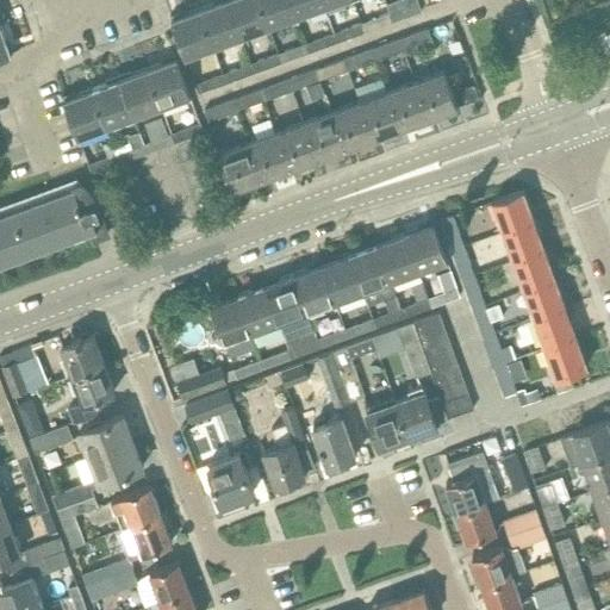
[(213,47),(241,36),(228,0),(219,0),(199,7),(213,47)]
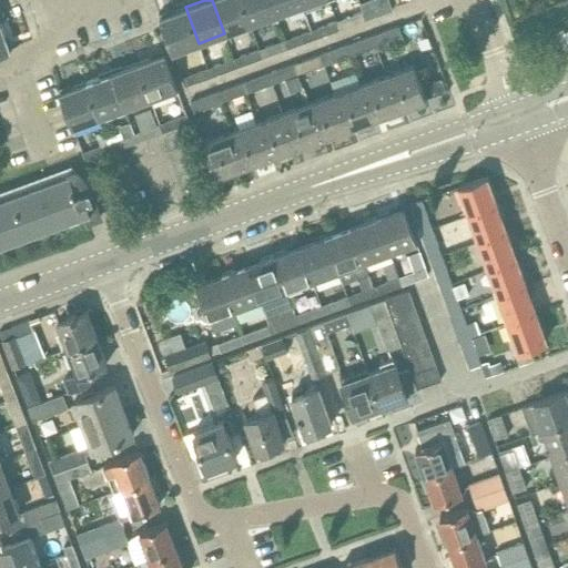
[(212,0),(224,33),(250,24),(241,0),(212,0)]
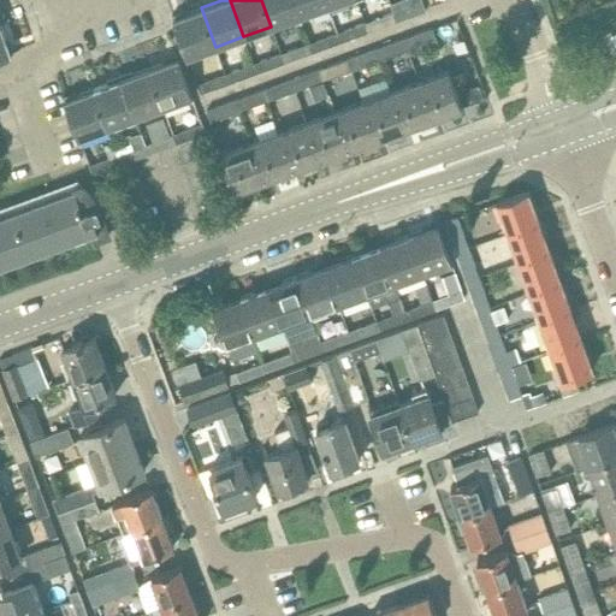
[(261,0),(271,27),(300,16),(292,0),(261,0)]
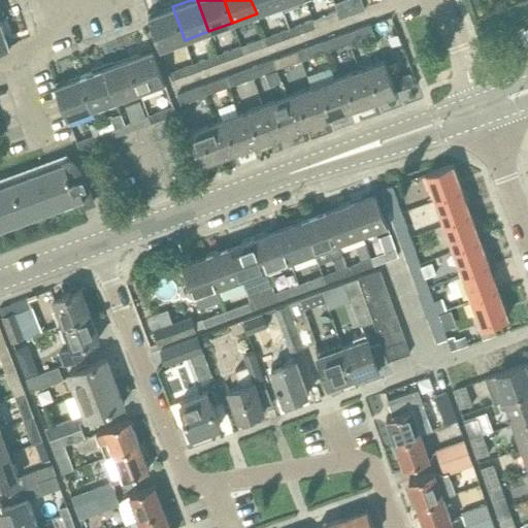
[(251,0),(257,13),(281,4),(278,0),(251,0)]
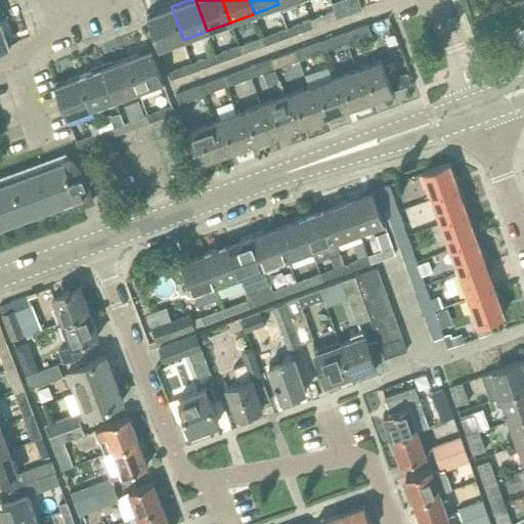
[(337,18),(343,15),(362,8),(358,0),(339,0),(332,3),(335,10),(337,18)]
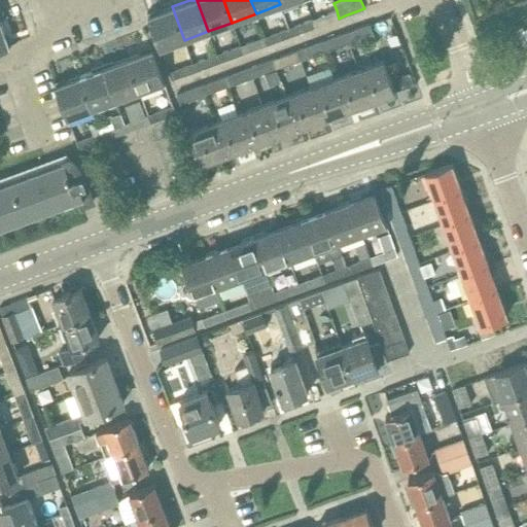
[(305,22),(294,26),(296,34),(316,27),(313,19),(306,1),(299,3),(305,22)]
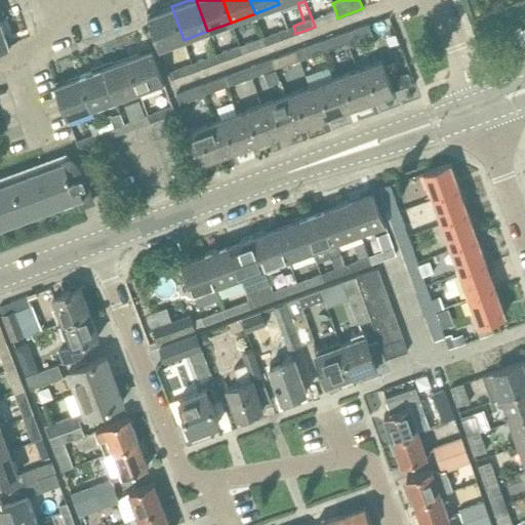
[(160,48),(178,41),(184,40),(171,6),(148,15),(160,48)]
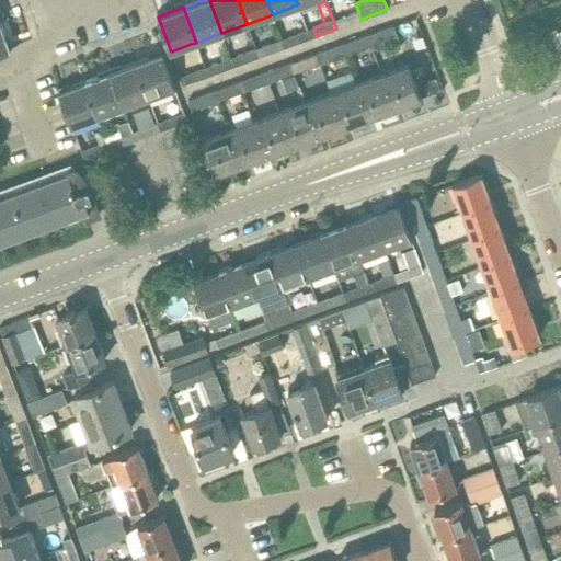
[(358,11),(339,19),(342,26),(361,20),(358,11)]
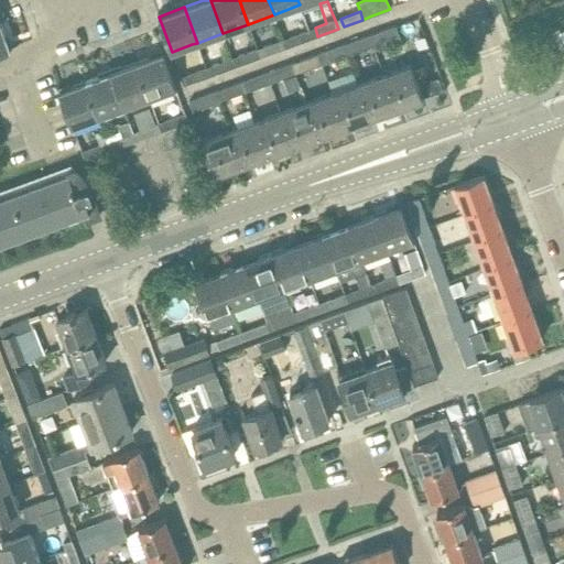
[(0,52),(10,49),(1,22),(0,22),(0,52)]
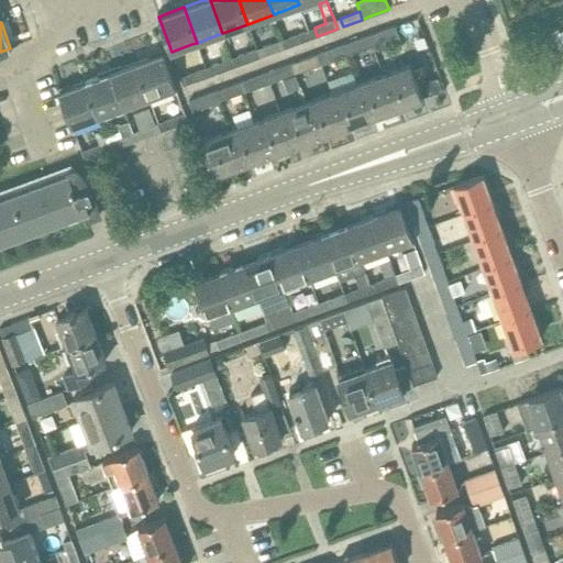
[(374,48),(379,46),(400,40),(396,24),(368,34),(373,44),(374,48)]
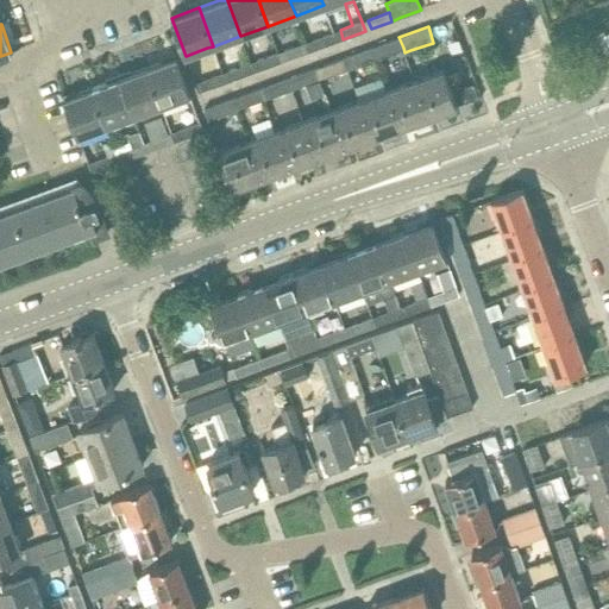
[(328,35),(312,41),(315,50),(338,42),(334,32),(328,35)]
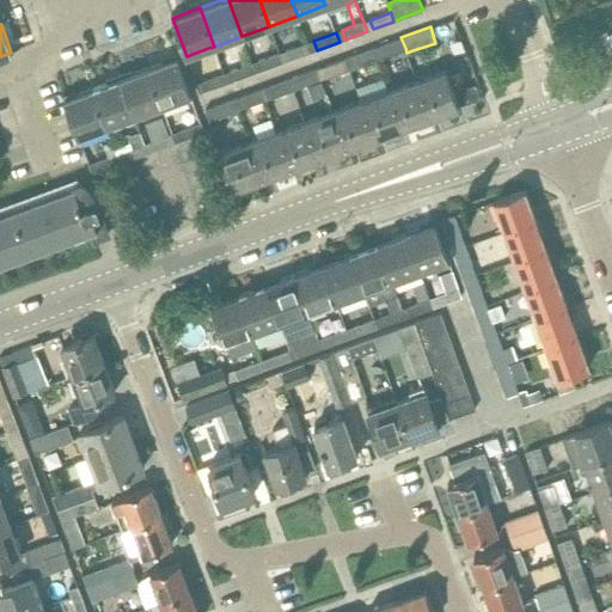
[(377,59),(405,48),(401,37),(373,47),(377,59)]
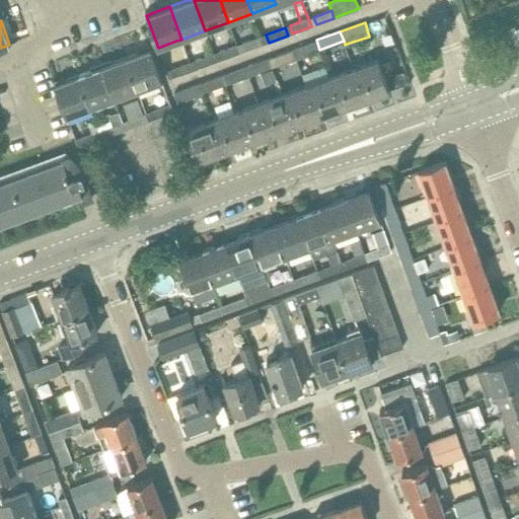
[(261,36),(241,44),(244,51),(264,44),(261,36)]
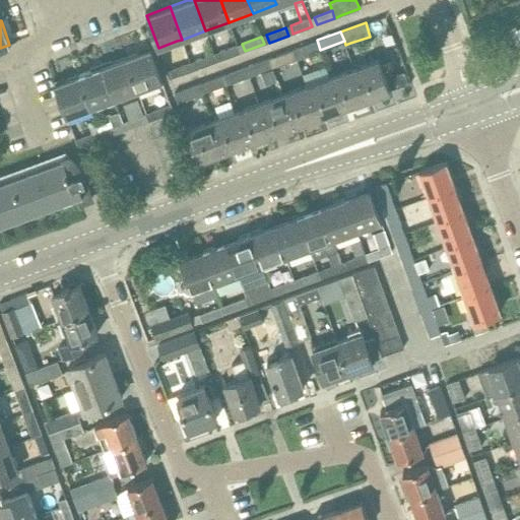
[(317,40),(294,48),(297,58),(305,55),(318,50),(320,50),(317,40)]
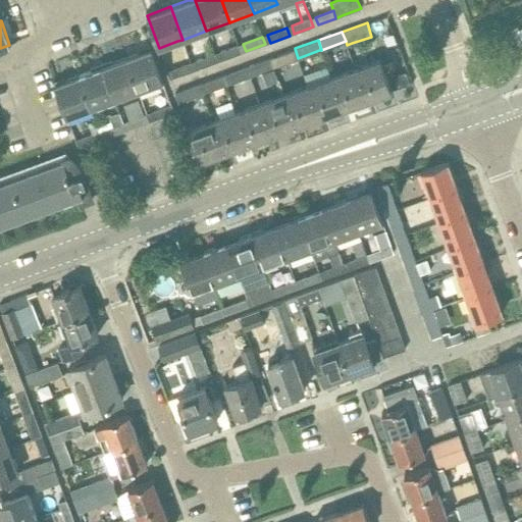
[(238,46),(220,52),(223,60),(241,53),(238,46)]
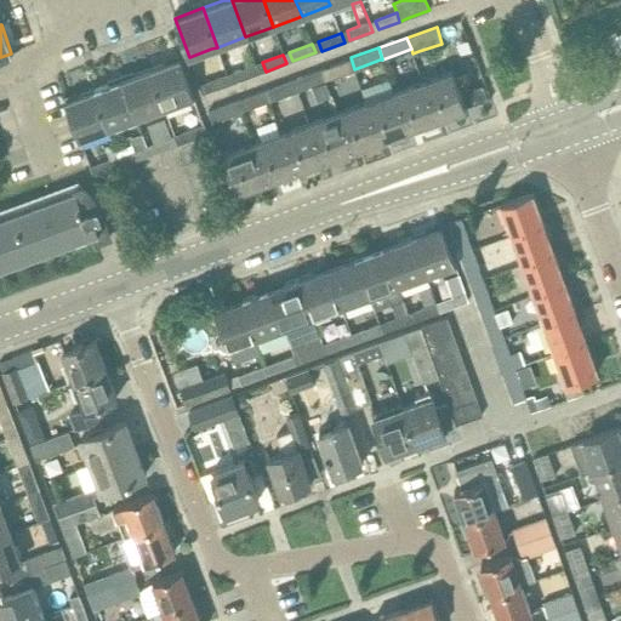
[(164,107),(171,104),(193,97),(180,57),(149,68),(164,107)]
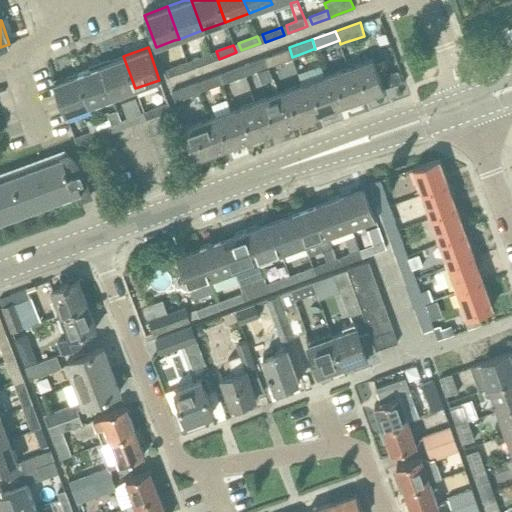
[(276,85),(286,82),(279,61),(292,57),(289,47),(265,55),(269,65),(276,85)]
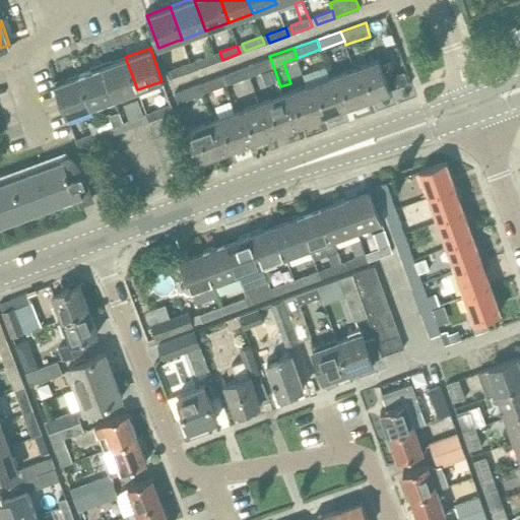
[(208,56),(195,61),(198,68),(217,62),(214,54),(213,54),(208,56)]
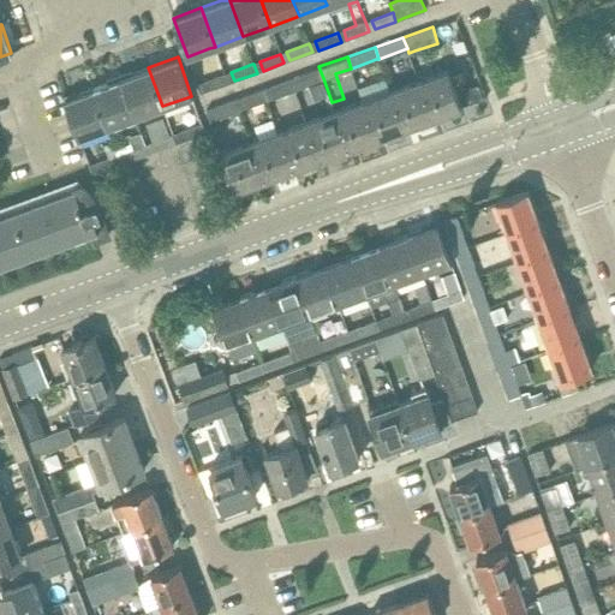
[(294,88),(323,78),(318,66),(291,77),(294,88)]
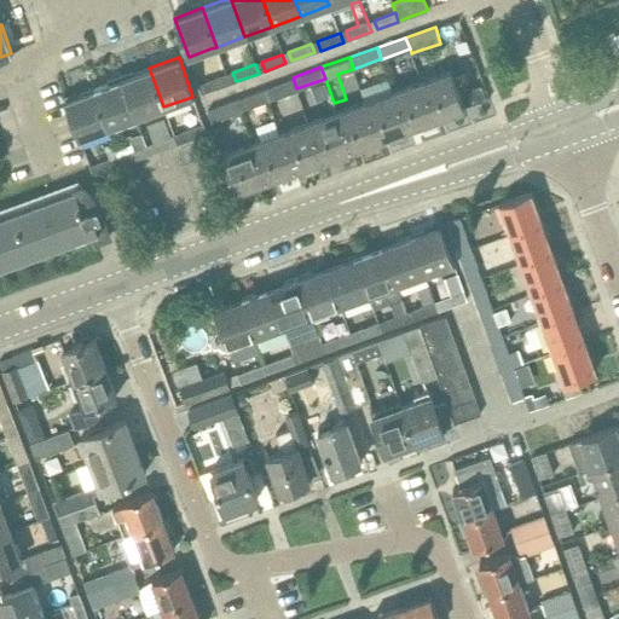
[(136,117),(163,106),(149,68),(121,79),(136,117)]
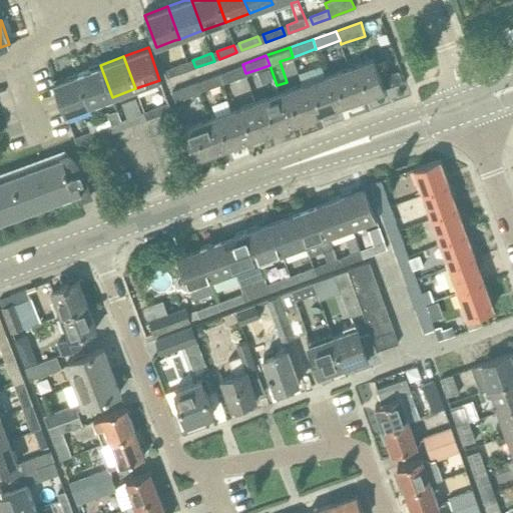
[(355,65),(349,67),(361,98),(370,94),(371,97),(383,93),(382,90),(385,89),(373,58),(355,65)]
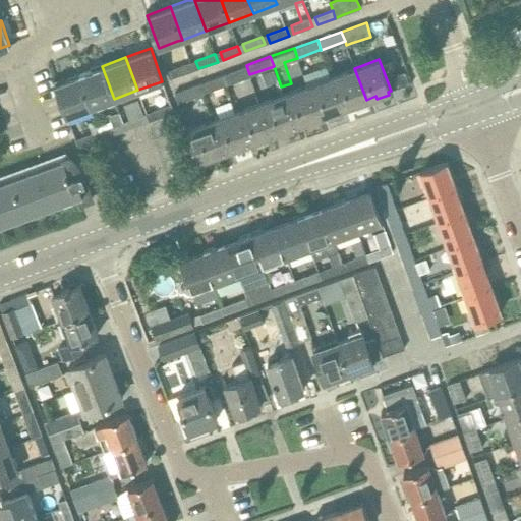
[(191,63),(172,70),(175,77),(193,70),(191,63)]
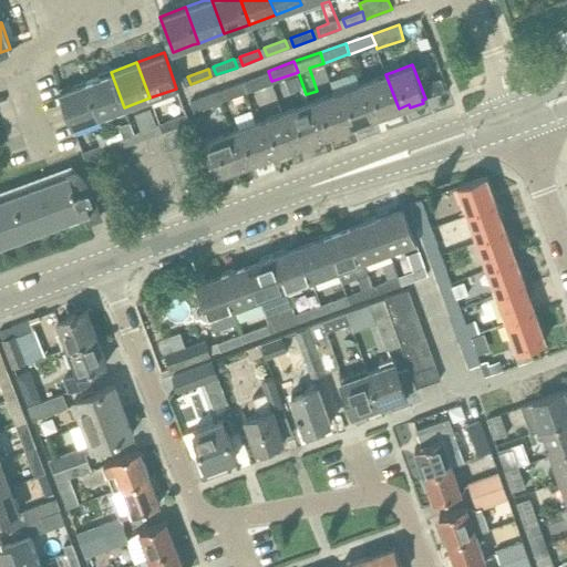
[(246,90),(271,81),(268,71),(241,80),(246,90)]
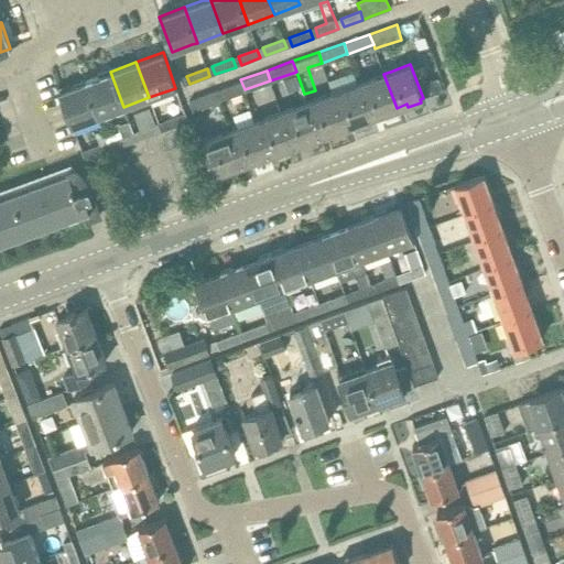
[(98,117),(123,107),(110,72),(85,80),(98,117)]
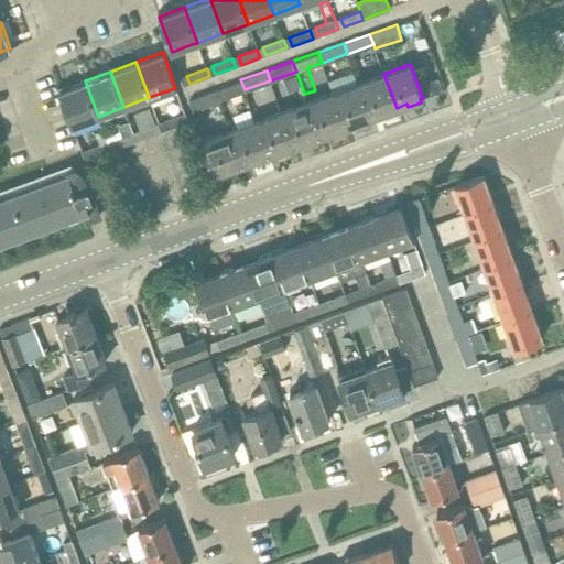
[(383,74),(358,84),(370,117),(381,114),(382,117),(396,112),(394,108),(397,108),(383,74)]
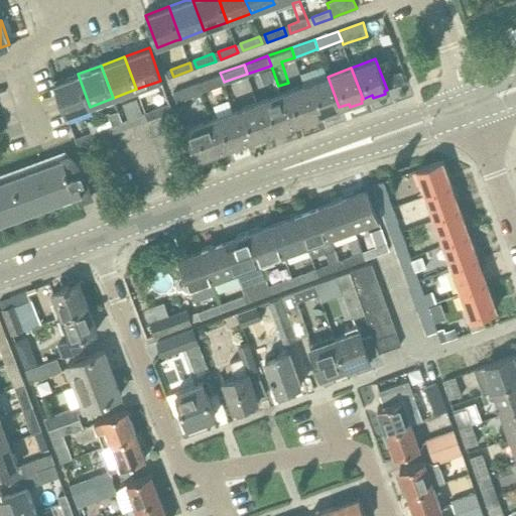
[(200,91),(224,82),(220,73),(197,81),(200,91)]
